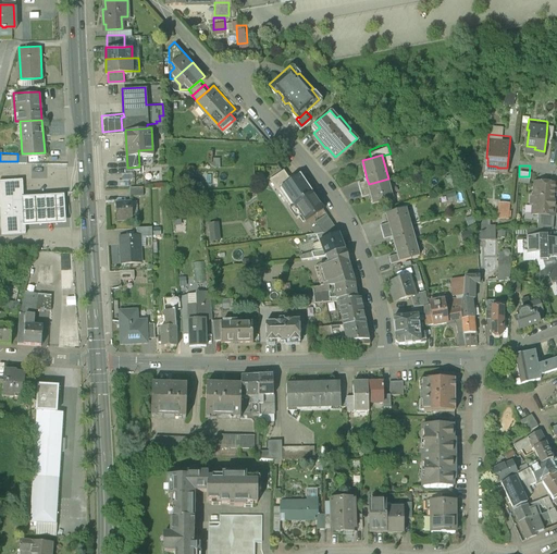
[(282,183),(291,177),(283,167),(270,175),(277,186),(279,185),(280,186),(282,184),(282,183)]
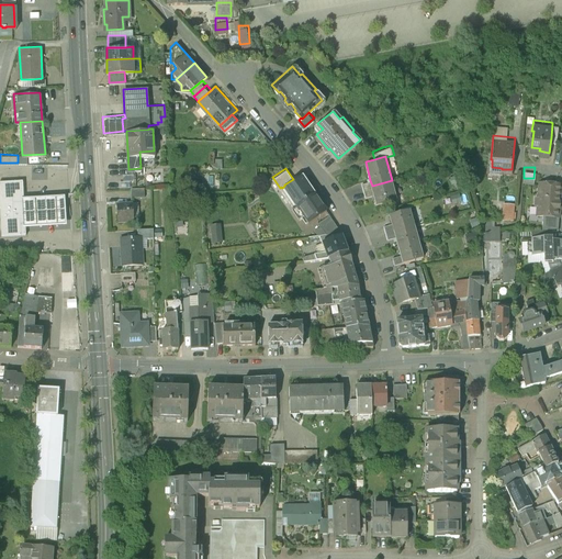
[(314,191),(302,172),(293,179),(284,185),(284,186),(292,196),(293,196),(298,202),(314,191)]
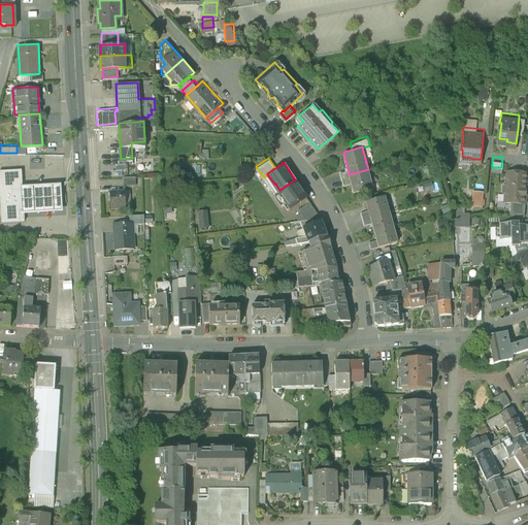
[(506,181),(504,181),(503,189),(505,189),(505,198),(526,199),(527,168),(507,167),(506,181)]
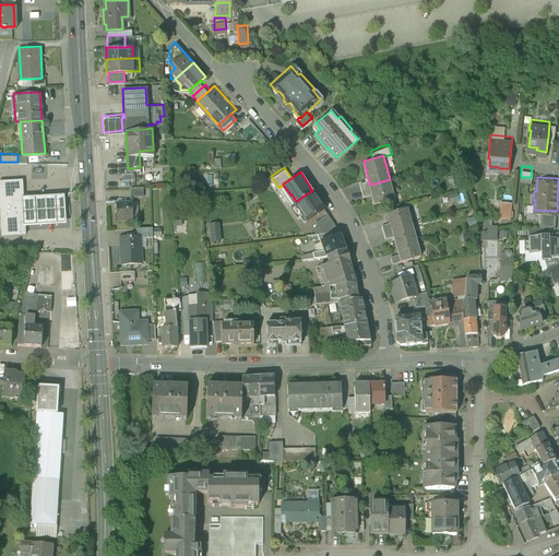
[(22,178),(0,179),(0,223),(0,234),(24,233),(24,224),(23,196),(22,178)]
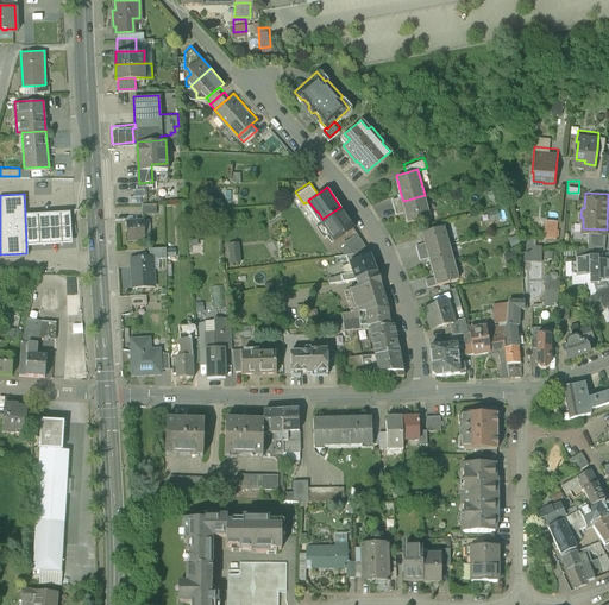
[(425,195),(403,201),(406,208),(408,219),(429,213),(425,195)]
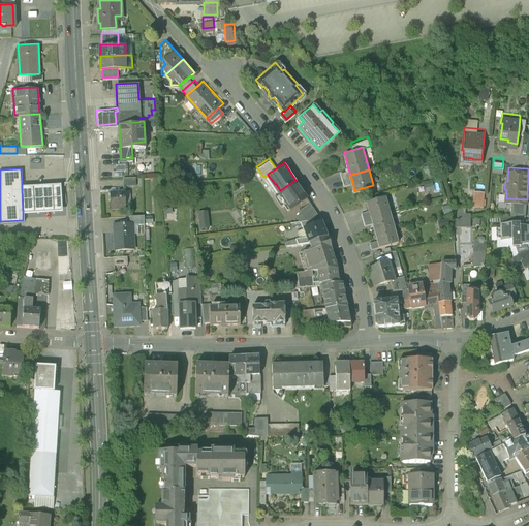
[(135,175),(123,176),(123,184),(135,183),(135,175)]
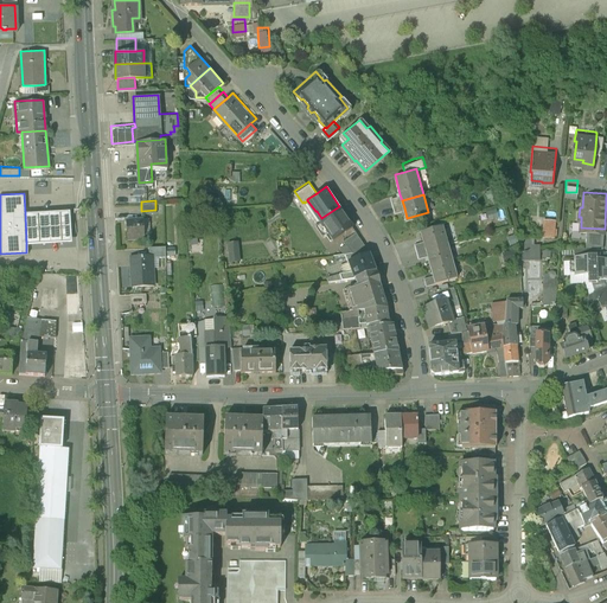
[(395,210),(404,207),(402,200),(393,203),(395,210)]
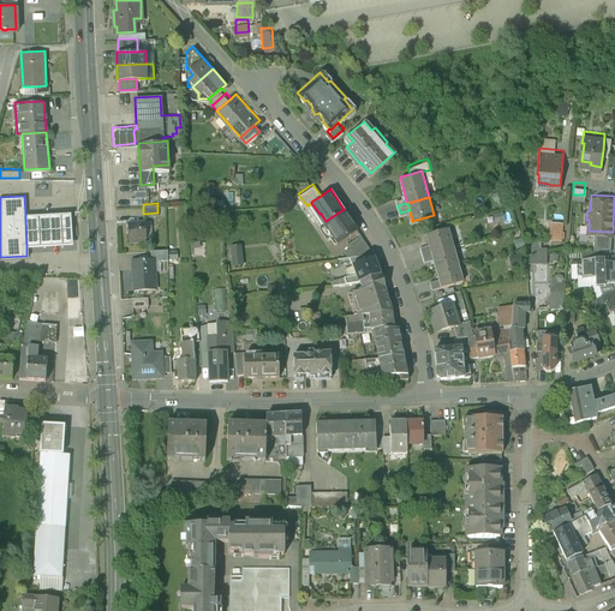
[(507,205),(493,208),(494,217),(508,215),(507,205)]
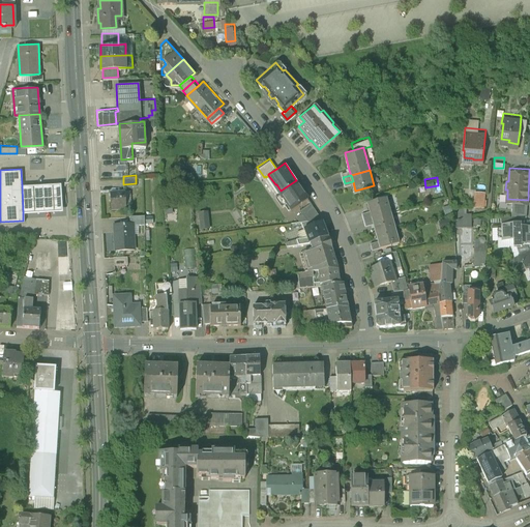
[(296,180),(281,191),(276,194),(282,202),(286,199),(291,207),(307,196),(296,180)]
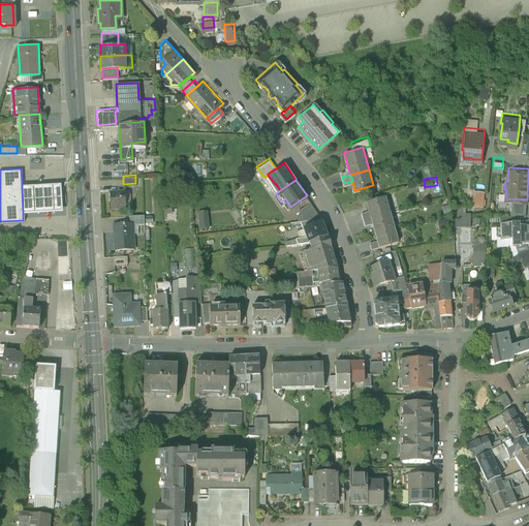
[(41,184),(22,185),(23,212),(42,211),(62,210),(60,183),(41,184)]
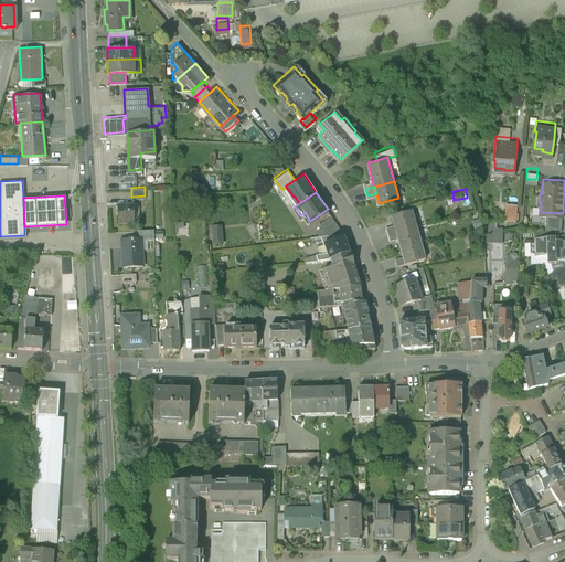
[(505,199),(504,215),(518,216),(519,199),(505,199)]
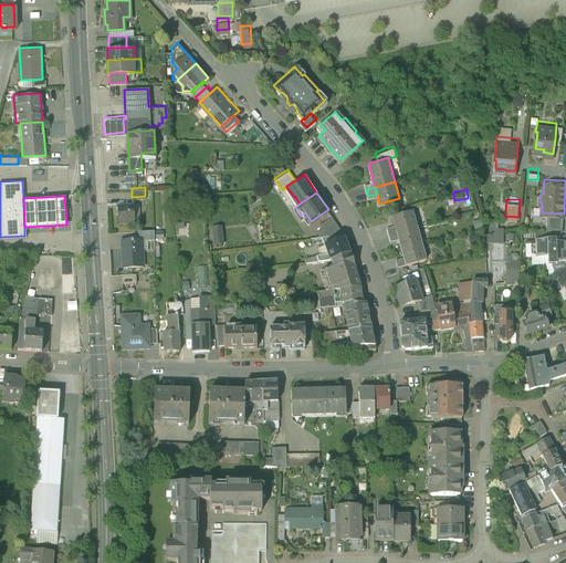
[(134,202),(118,204),(118,221),(135,220),(134,202)]
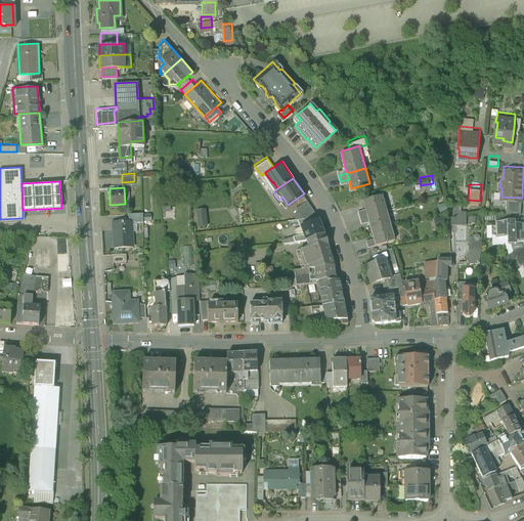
[(365,207),(367,213),(387,208),(383,192),(363,198),(365,207)]
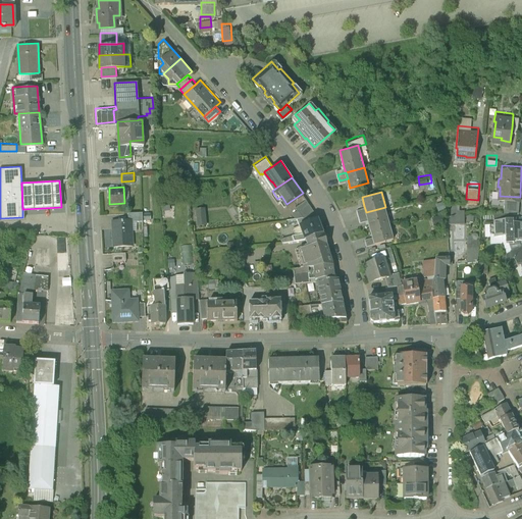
[(293,211),(296,215),(298,215),(303,215),(315,210),(306,197),(296,204),(298,208),(293,211)]
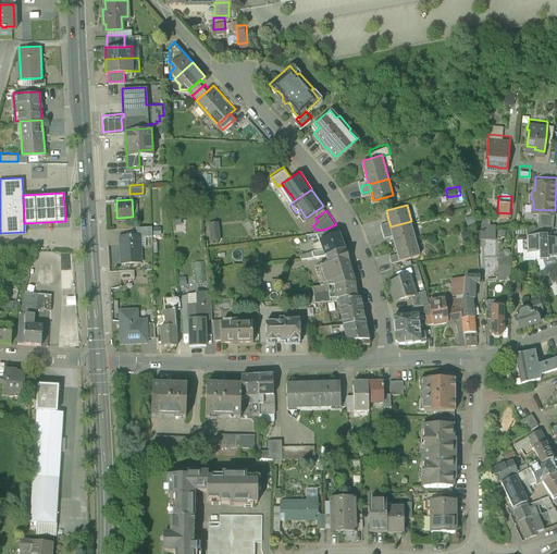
[(552,222),(552,217),(547,217),(547,212),(537,212),(537,221),(552,222)]
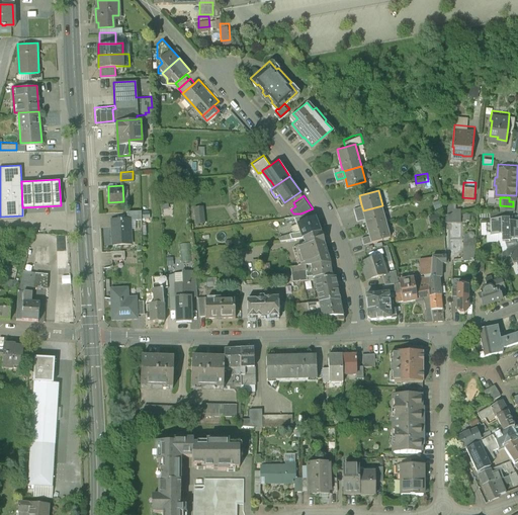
[(461,217),(461,203),(455,203),(456,198),(445,198),(445,217),(461,217)]
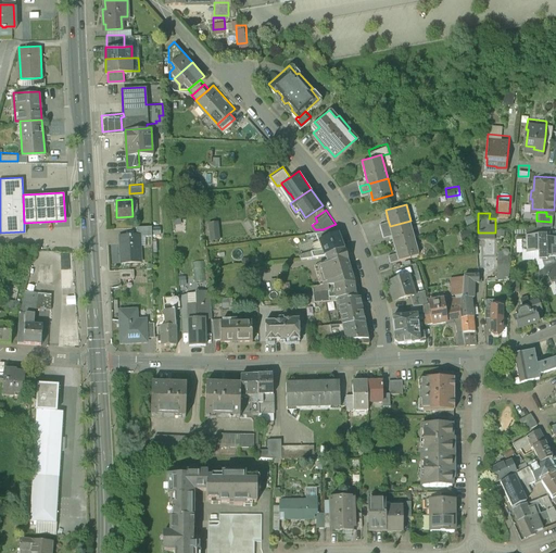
[(388,220),(379,222),(381,228),(390,226),(388,220)]
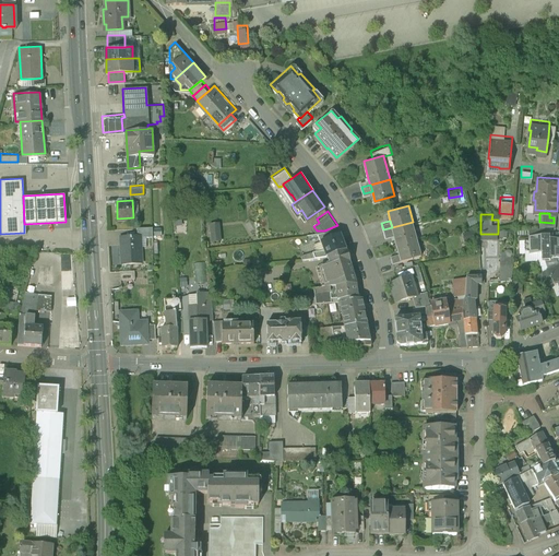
[(413,222),(392,227),(393,234),(396,243),(417,237),(413,222)]
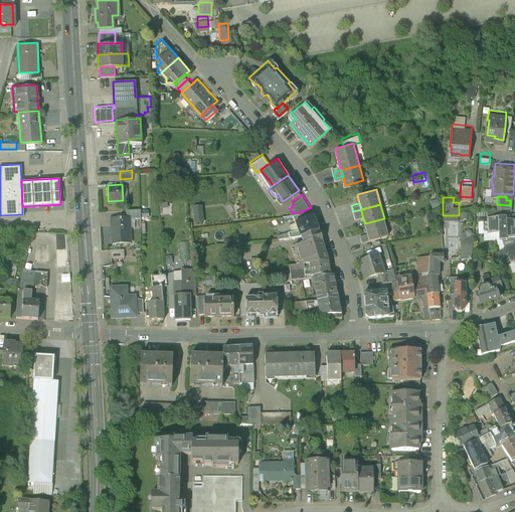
[(201,205),(194,206),(195,219),(202,218),(201,205)]
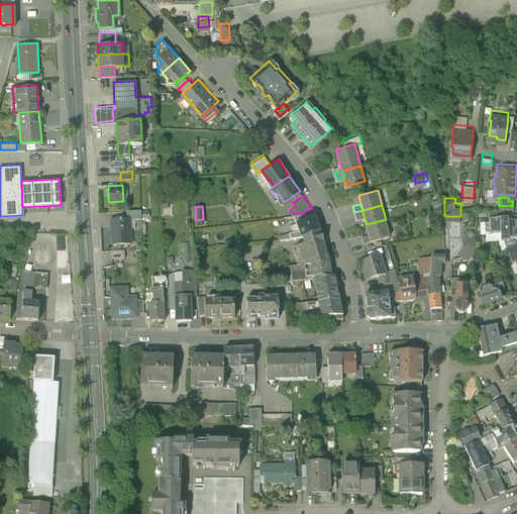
[(300,213),(295,213),(297,220),(314,214),(313,211),(312,208),(300,213)]
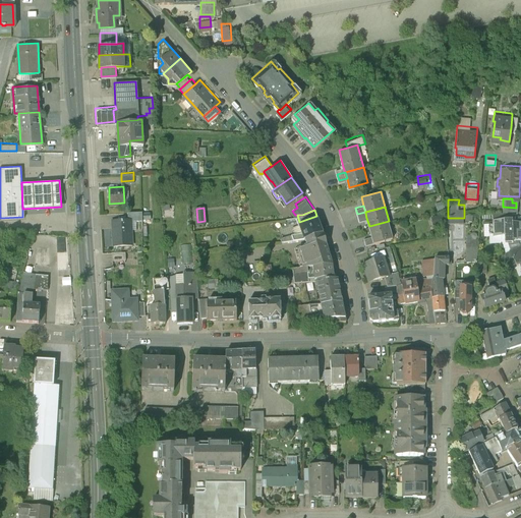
[(142,211),(127,212),(127,218),(130,218),(130,220),(142,219),(142,211)]
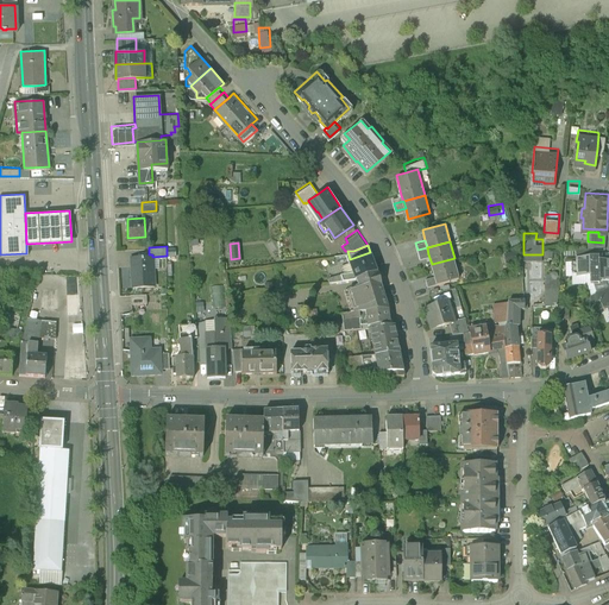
[(427,247),(418,250),(420,257),(428,254),(427,247)]
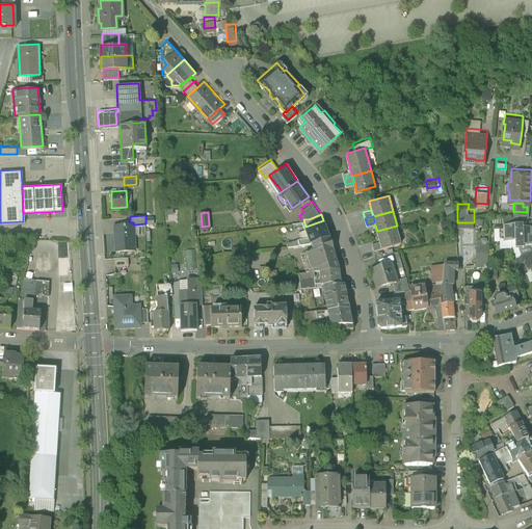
[(531,221),(524,221),(524,219),(504,219),(503,236),(514,237),(514,243),(523,244),(523,240),(531,239),(531,221)]
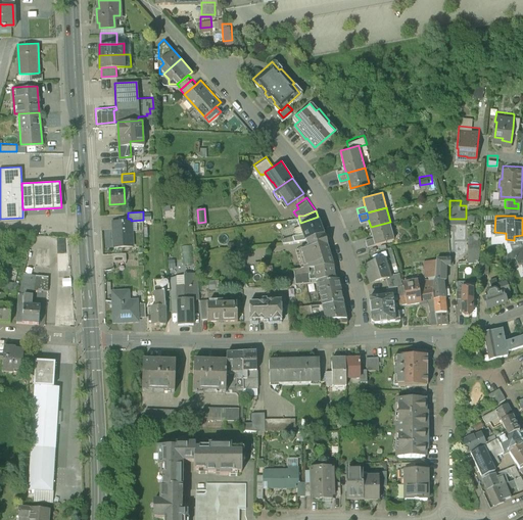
[(318,217),(300,223),(304,232),(305,237),(322,231),(324,230),(318,217)]
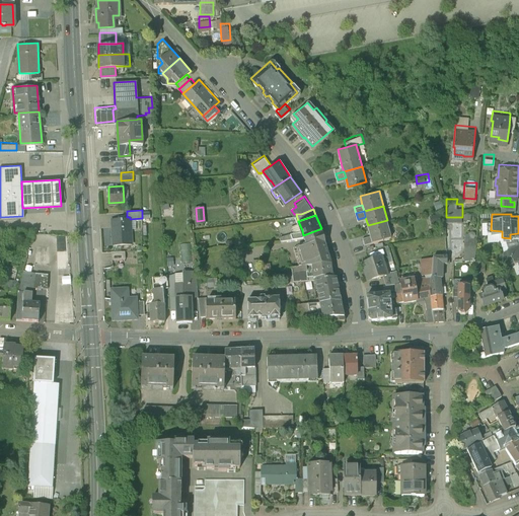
[(127,217),(112,218),(113,243),(131,242),(130,219),(130,217),(127,217)]
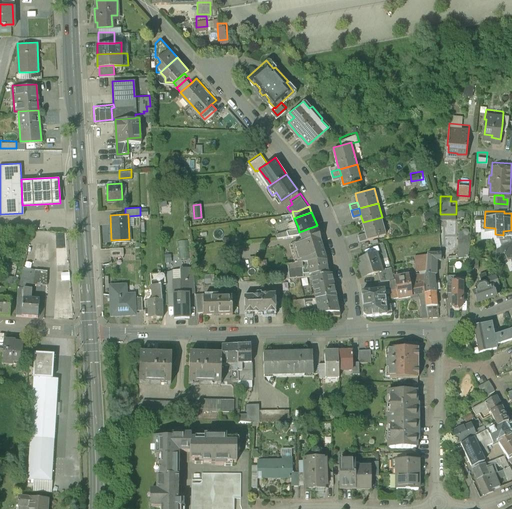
[(382,217),(363,222),(365,230),(367,237),(386,232),(382,217)]
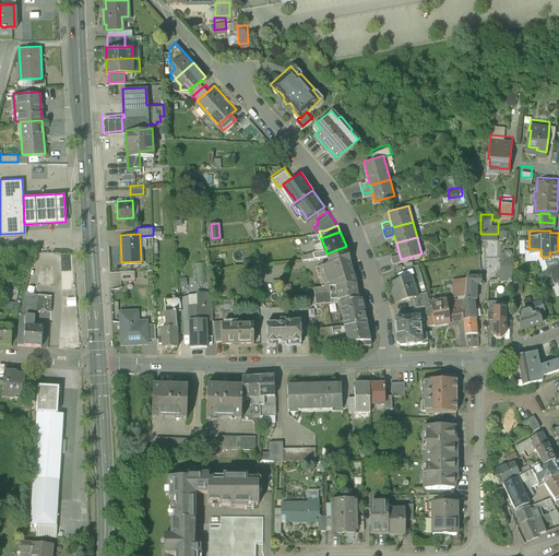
[(326,253),(325,248),(314,252),(310,243),(304,245),(308,257),(326,253)]
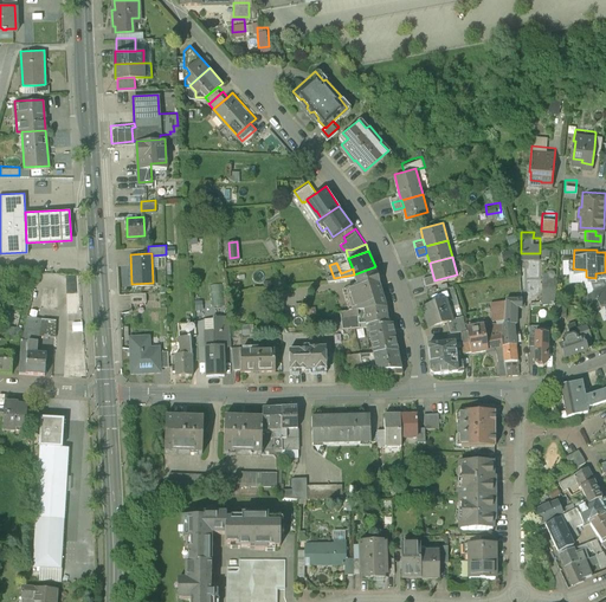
[(373,267),(354,274),(356,283),(378,277),(375,269),(373,270),(373,267)]
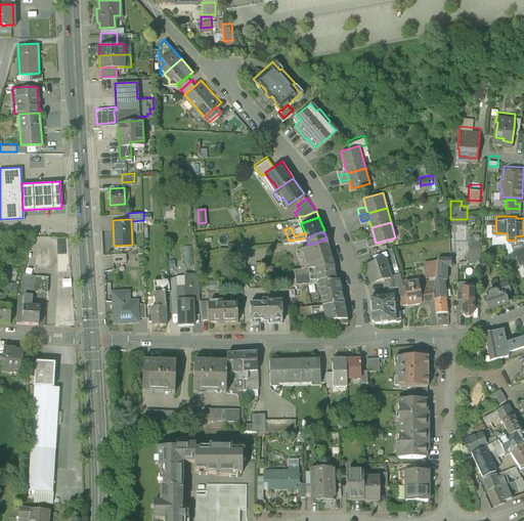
[(376,243),(374,235),(366,237),(367,245),(376,243)]
